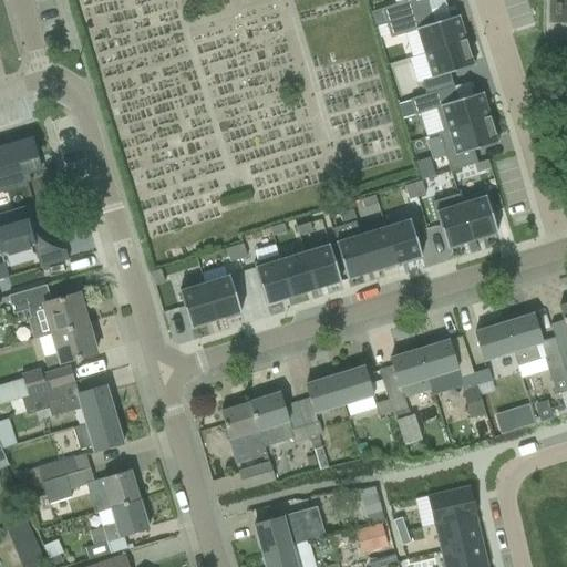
[(406,0),(408,1),(381,9),(381,10),(385,23),(385,24),(430,11),(425,0),(406,0)]
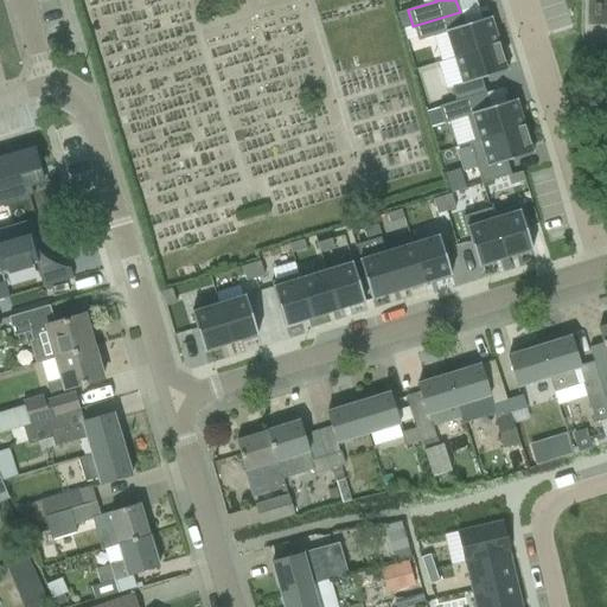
[(408,11),(396,14),(400,29),(413,25),(408,11)]
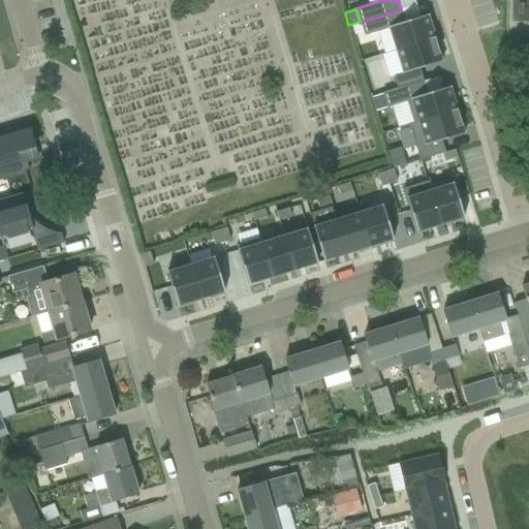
[(401,10),(360,23),(365,36),(389,29),(396,50),(434,38),(428,17),(428,16),(405,23),(401,10)]
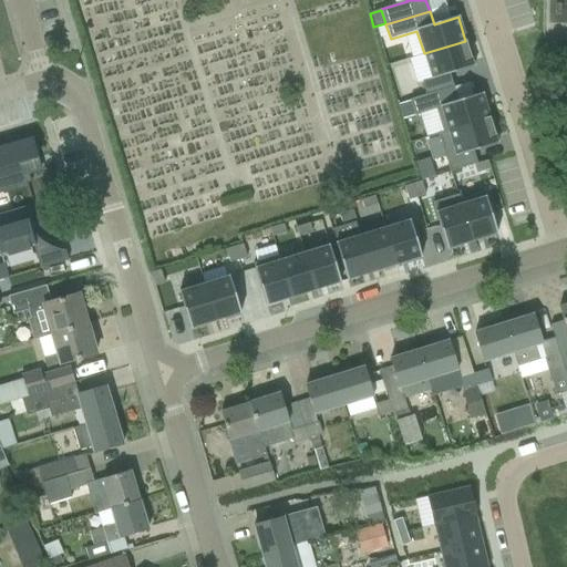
[(411,58),(408,59),(416,84),(422,82),(426,96),(453,88),(450,74),(474,66),(473,65),(465,41),(424,53),(411,58)]
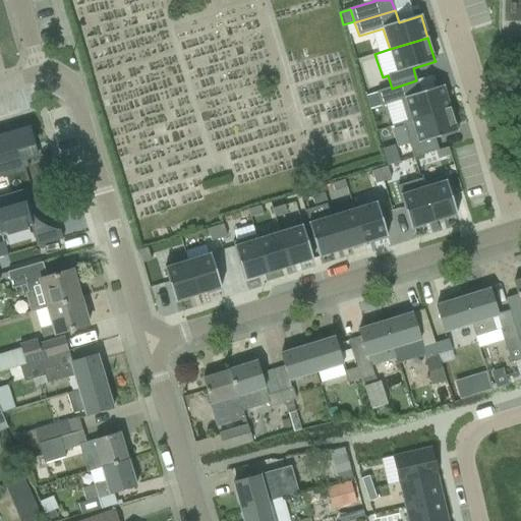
[(392,89),(377,93),(377,94),(381,106),(381,107),(400,101),(407,121),(450,108),(443,88),(444,88),(443,85),(420,93),(416,80),(392,89)]
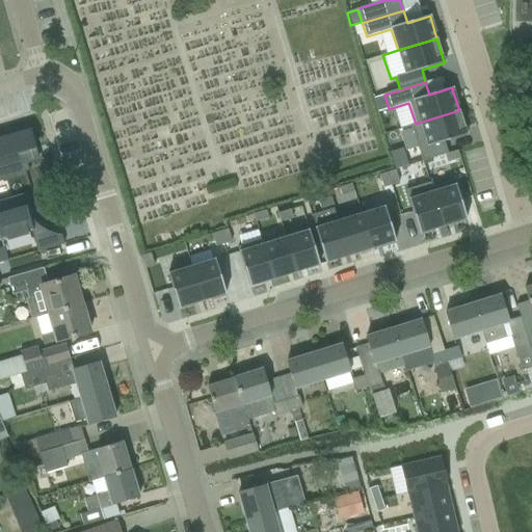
[(384,96),(374,99),(378,111),(389,108),(384,96)]
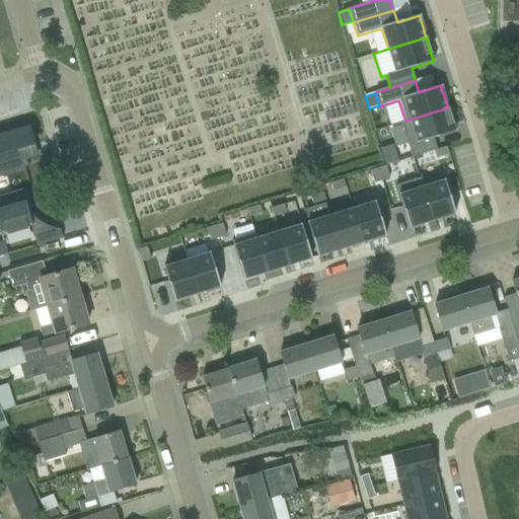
[(405,121),(400,123),(412,158),(434,151),(437,150),(433,139),(455,132),(455,131),(454,131),(448,107),(405,121)]
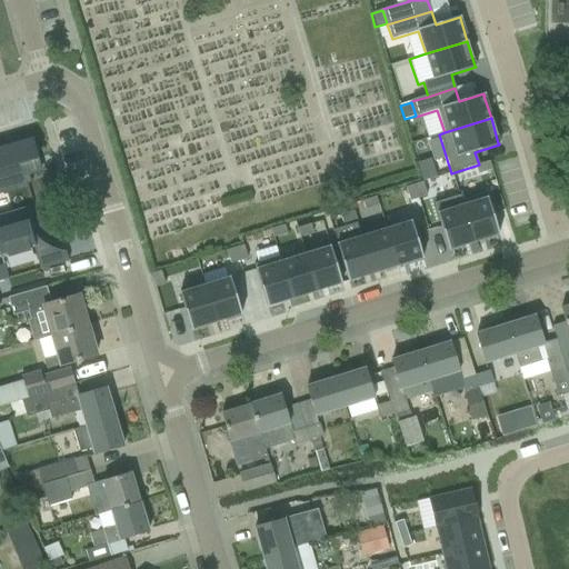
[(37,168),(35,160),(38,159),(37,155),(36,155),(33,147),(35,147),(32,139),(0,148),(0,190),(6,189),(6,191),(23,186),(25,189),(28,189),(27,185),(31,183),(29,177),(39,173),(38,167),(37,168)]
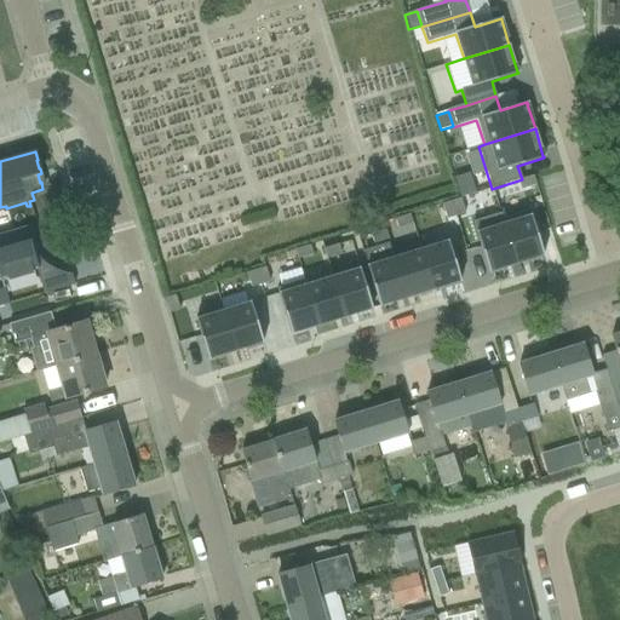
[(522,179),(518,181),(522,190),(537,185),(533,176),(522,179)]
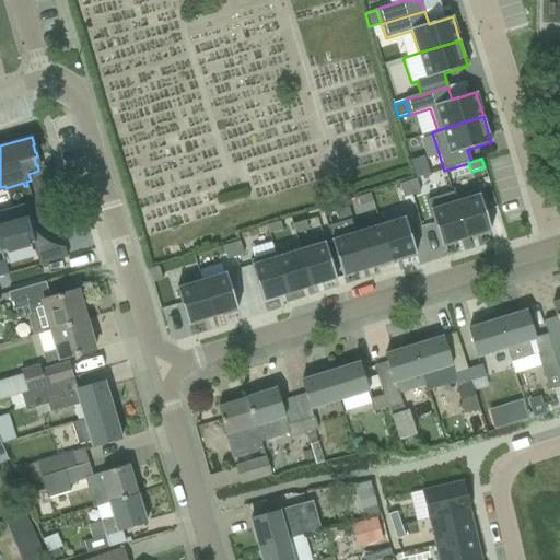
[(416,179),(407,182),(411,196),(420,193),(416,179)]
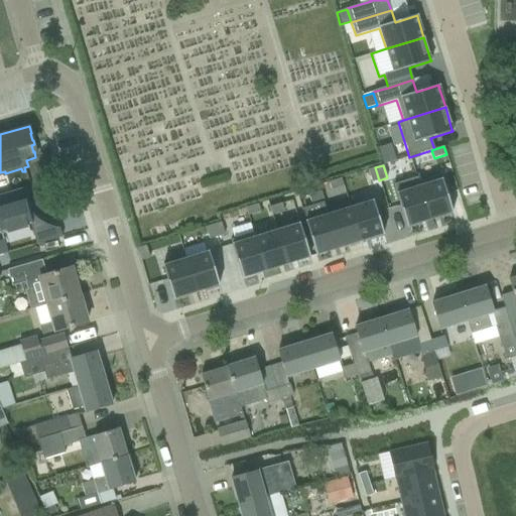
[(375,167),(368,170),(372,182),(379,180),(375,167)]
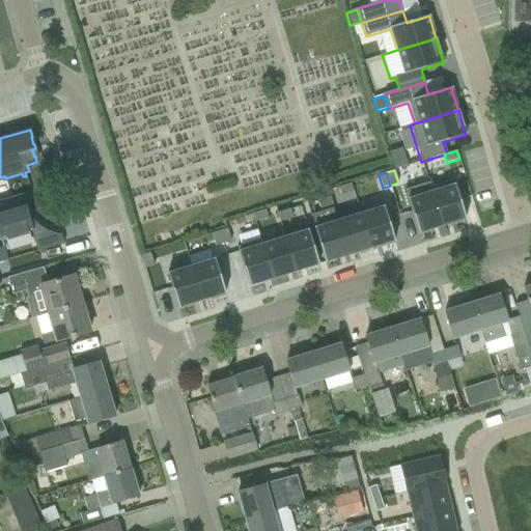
[(429,183),(428,183),(442,226),(464,219),(465,220),(466,220),(453,180),(430,188),(429,183)]
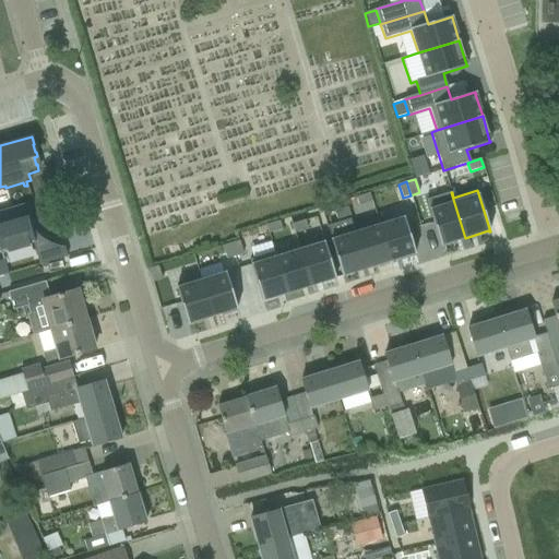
[(451,192),(426,200),(440,247),(442,246),(441,246),(465,238),(451,192)]
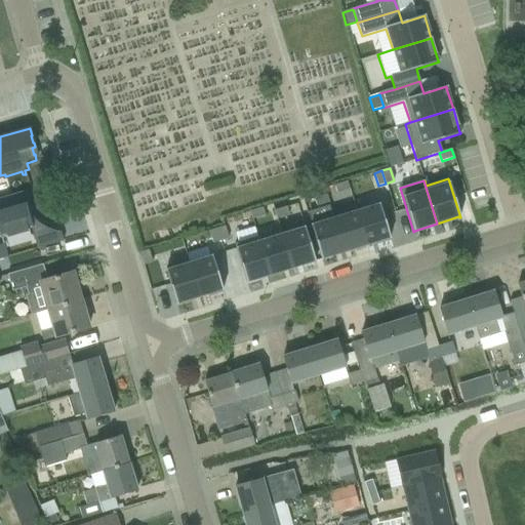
[(347,182),(334,186),(336,194),(350,190),(347,182)]
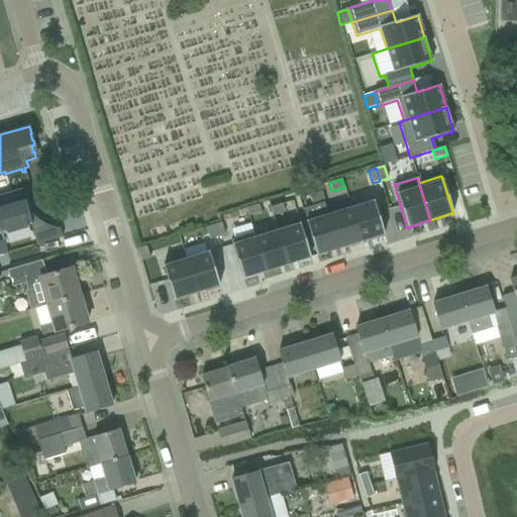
[(21,190),(0,195),(0,232),(1,234),(30,226),(36,245),(62,238),(62,234),(61,235),(60,230),(53,228),(45,226),(39,222),(34,218),(29,212),(25,206),(26,206),(21,190)]
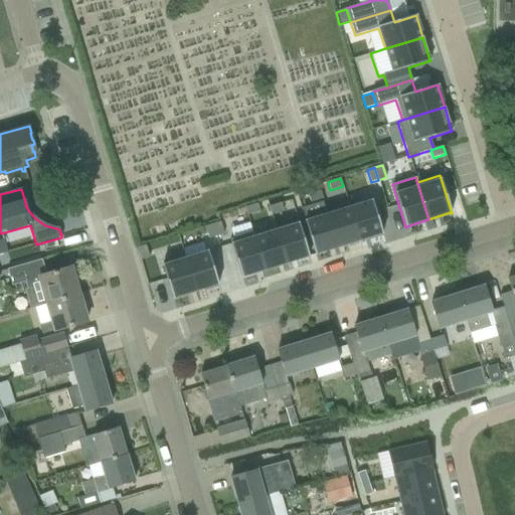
[(320,191),(308,195),(310,203),(323,199),(320,191)]
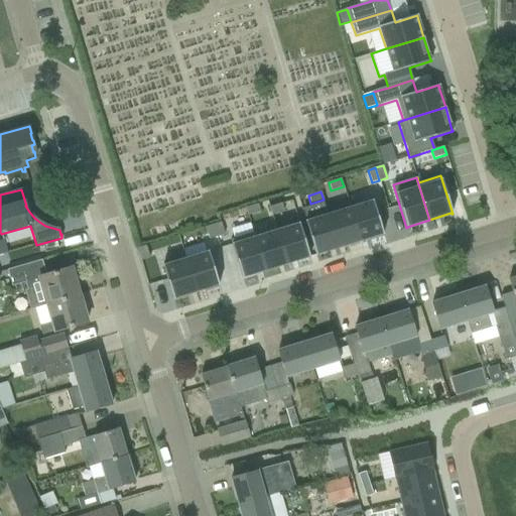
[(350,204),(349,204),(360,241),(382,235),(383,235),(373,201),(372,202),(351,208),(350,204)]
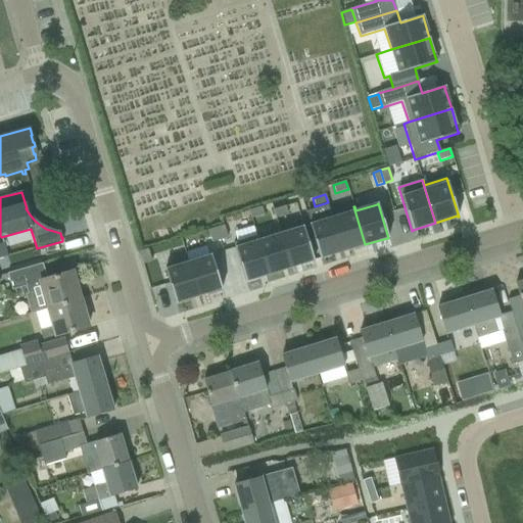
[(273,210),(276,219),(288,215),(285,206),(273,210)]
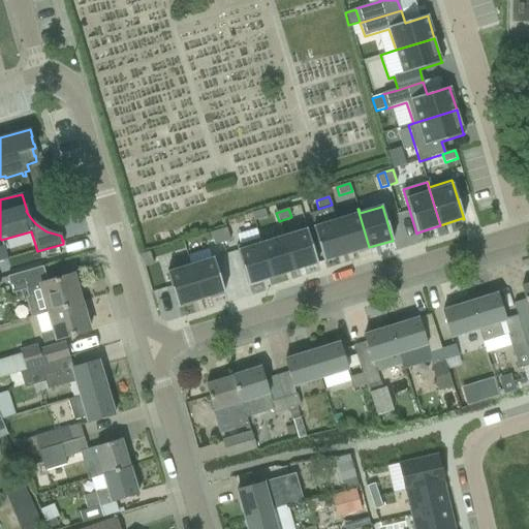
[(358,209),(335,216),(347,254),(369,247),(358,209)]
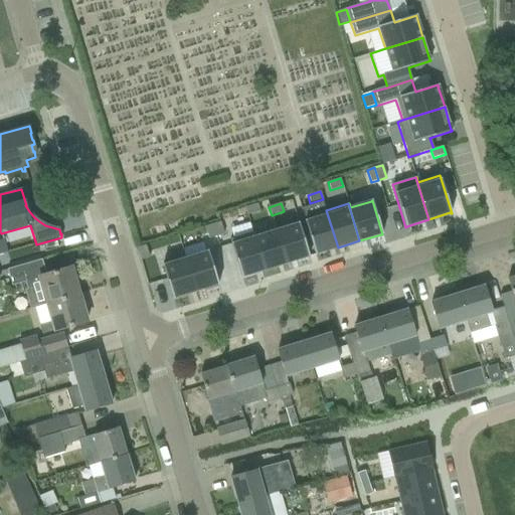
[(258,204),(244,208),(247,215),(260,212),(258,204)]
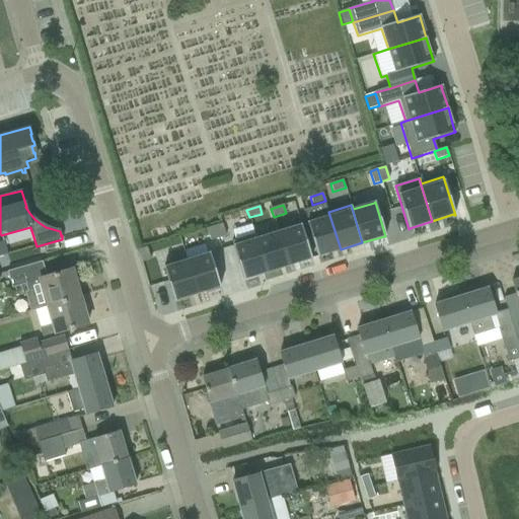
[(307,223),(317,257),(318,256),(341,249),(328,212),(327,212),(329,217),(308,223),(307,223)]
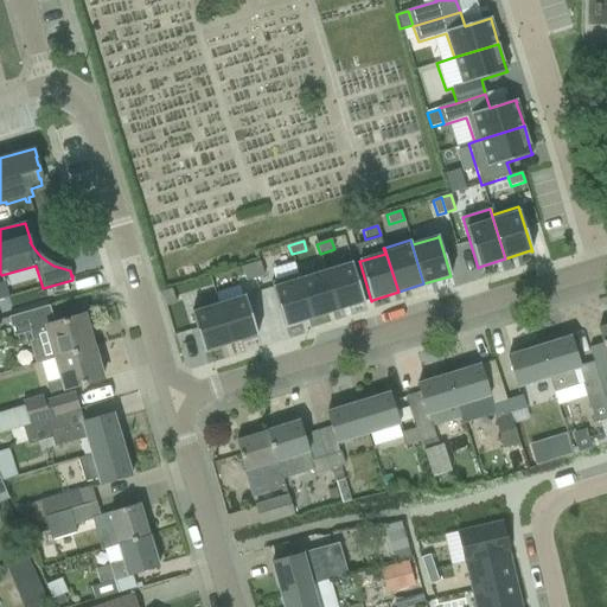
[(260,262),(250,264),(255,280),(264,276),(260,262)]
